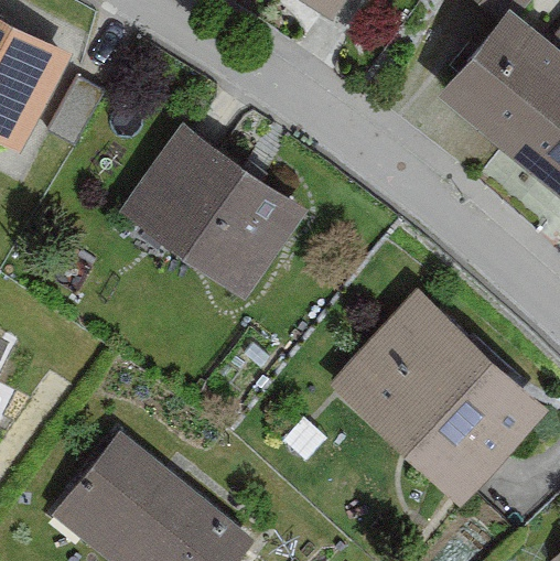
[(559,34),(553,42),(525,19),(539,0),(487,0),(506,15),(452,82),(559,170),(559,34)]
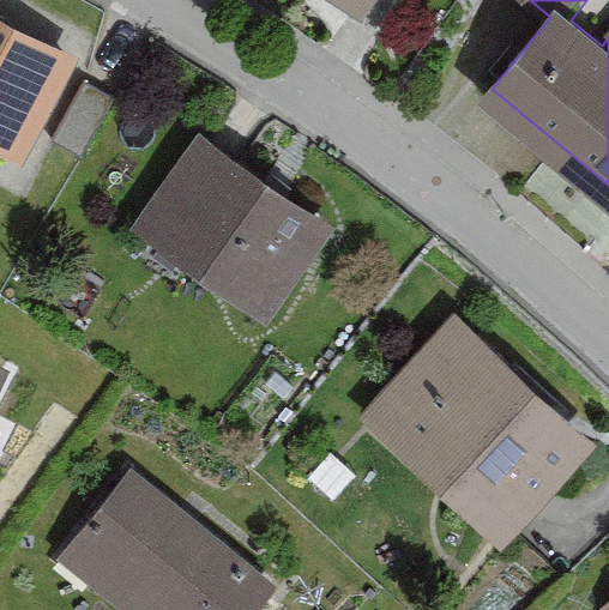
[(68,58),(0,20),(0,164),(7,169),(68,58)]
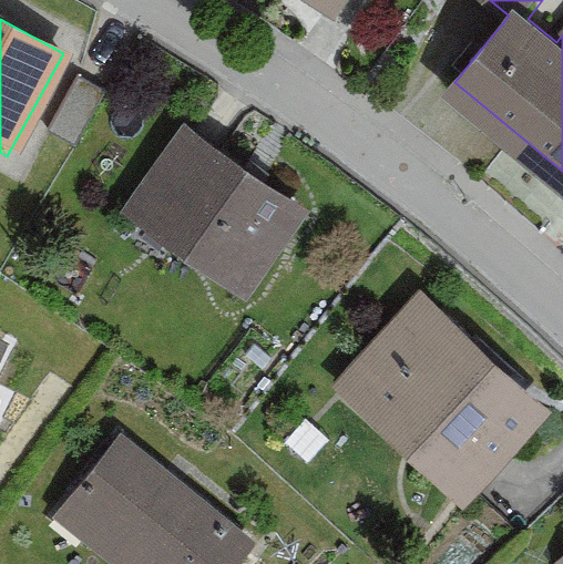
[(295,206),(194,136),(144,208),(245,278),(295,206)]
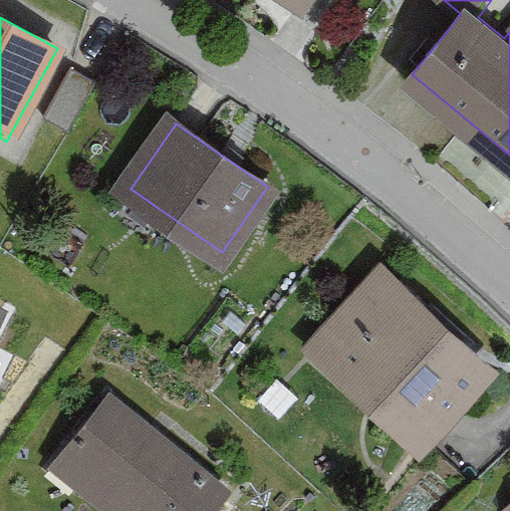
[(487,370),(371,269),(296,353),(411,455),(487,370)]
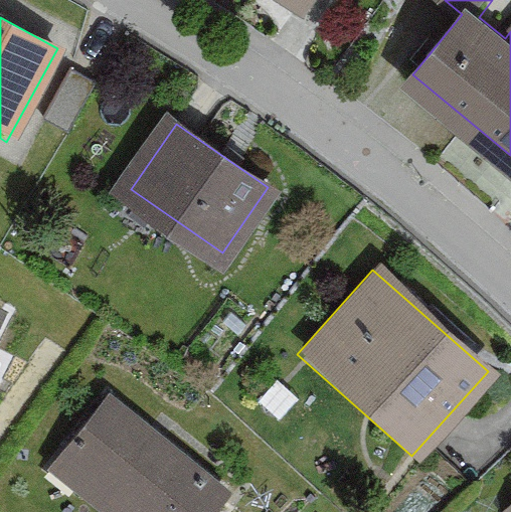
[(207,511),(222,494),(104,398),(43,474),(90,511),(207,511)]
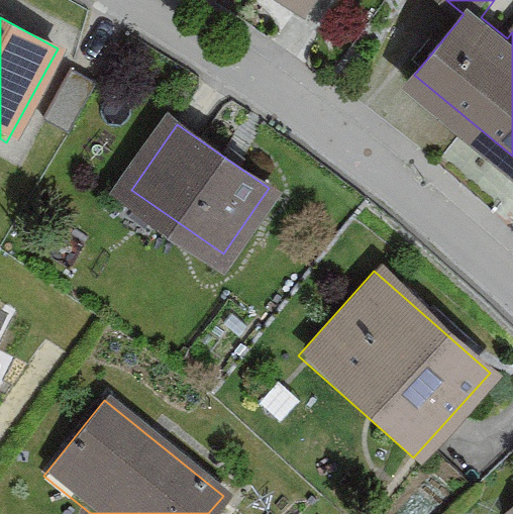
All buildings are outlined.
